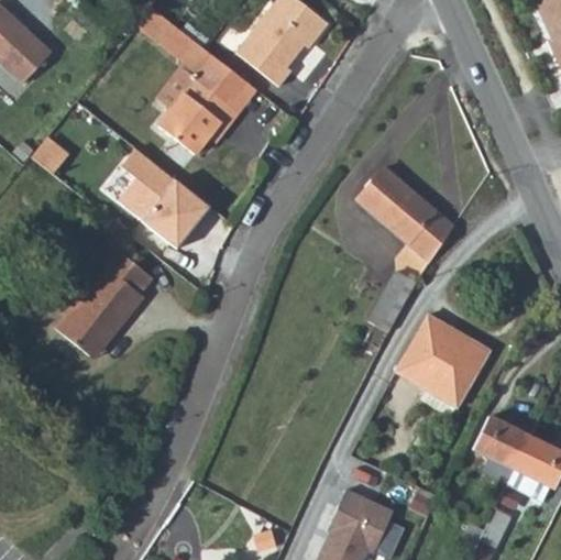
[(57,39),(8,0),(0,0),(0,47),(31,73),(57,39)]
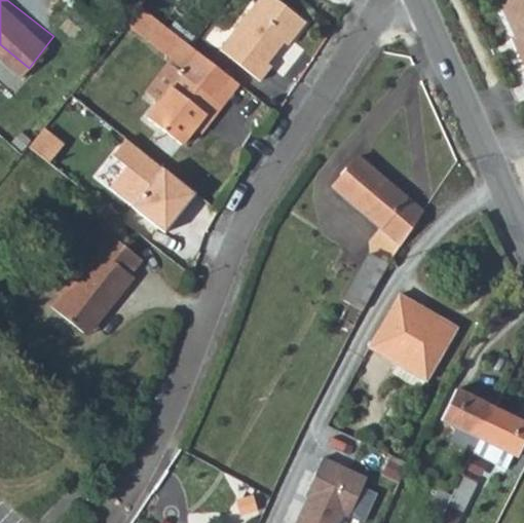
[(259,0),(219,50),(259,82),(270,68),(266,65),(283,44),(287,39),(291,42),(305,25),(274,0),(259,0)]
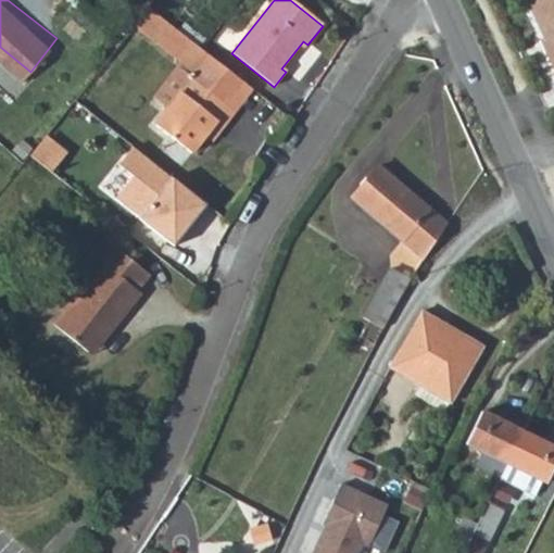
[(531,0),(544,33),(550,30),(553,40),(553,0),(531,0)]
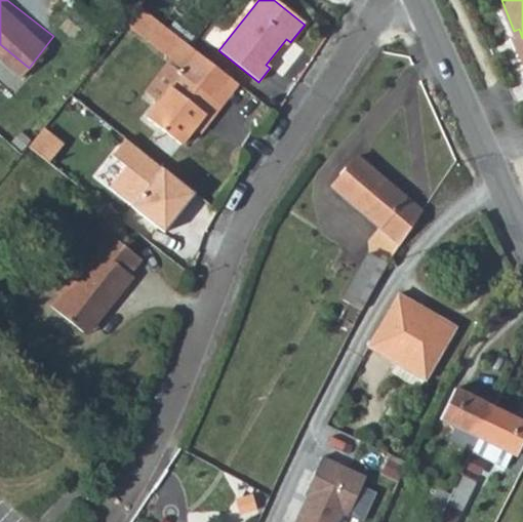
[(214,93),(227,77),(137,5),(126,22),(167,55),(180,67),(155,97),(146,111),(193,150),(206,132),(217,119),(224,124),(235,110),(214,93)]
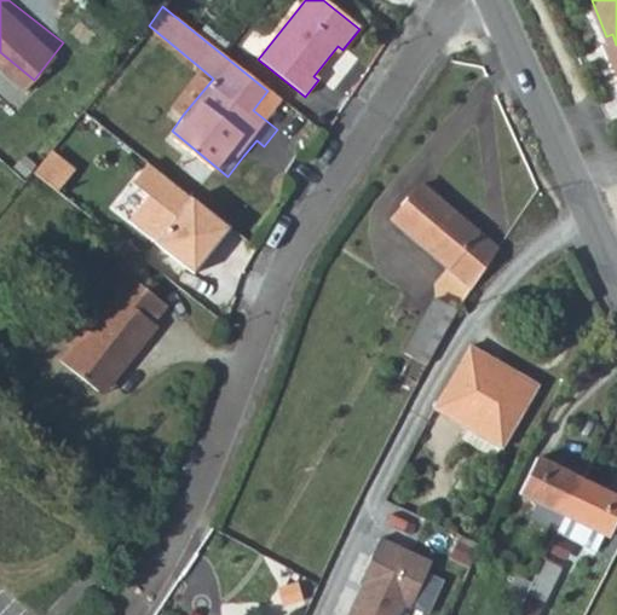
[(616,45),(612,34),(606,36),(603,38),(616,74),(616,45)]
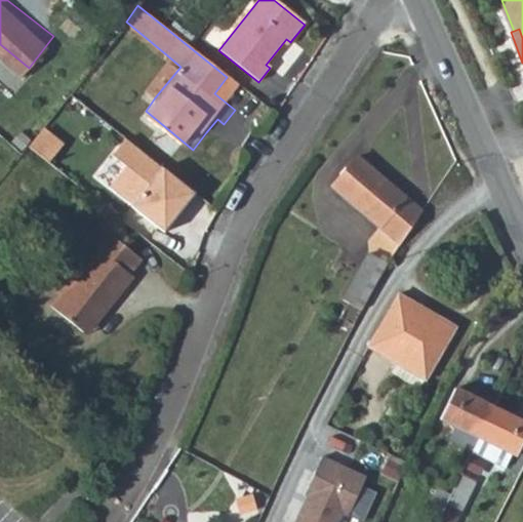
[(286,39),(282,44),(286,47),(290,42),(286,39)]
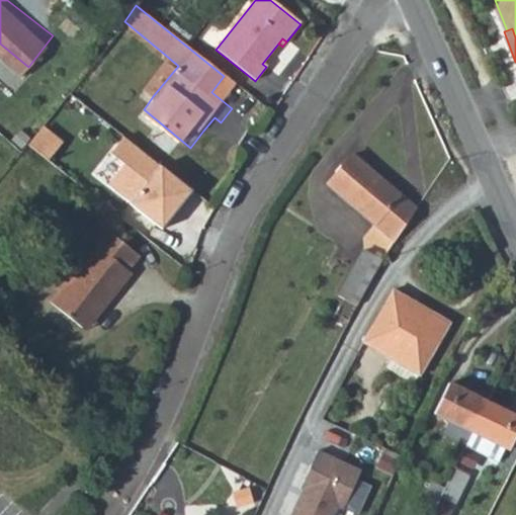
[(140,86),(153,96),(178,66),(165,55),(140,86)]
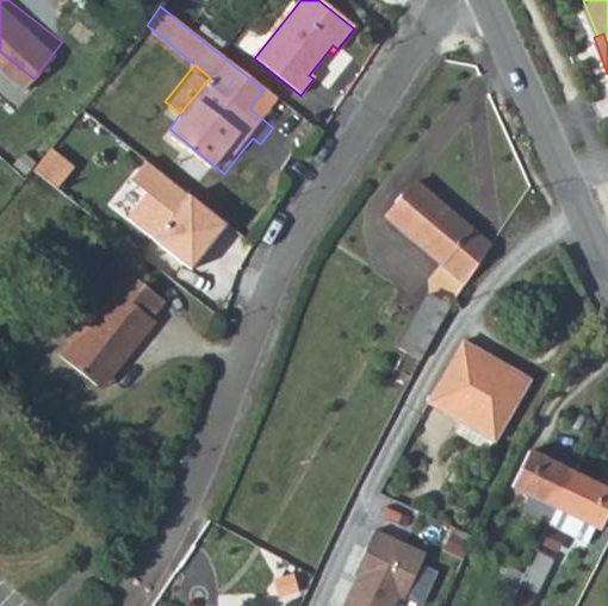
[(289,108),(264,89),(249,108),(273,127),(289,108)]
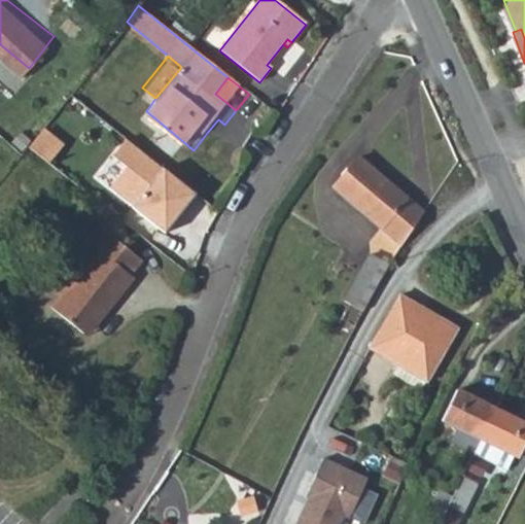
[(213,138),(224,125),(218,119),(207,133),(213,138)]
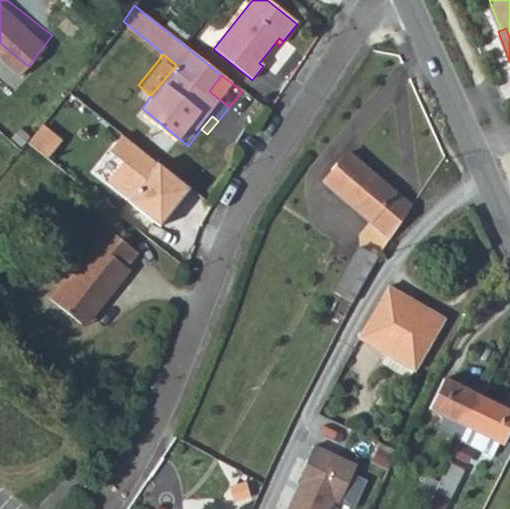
[(40,124),(27,140),(48,156),(60,141),(40,124)]
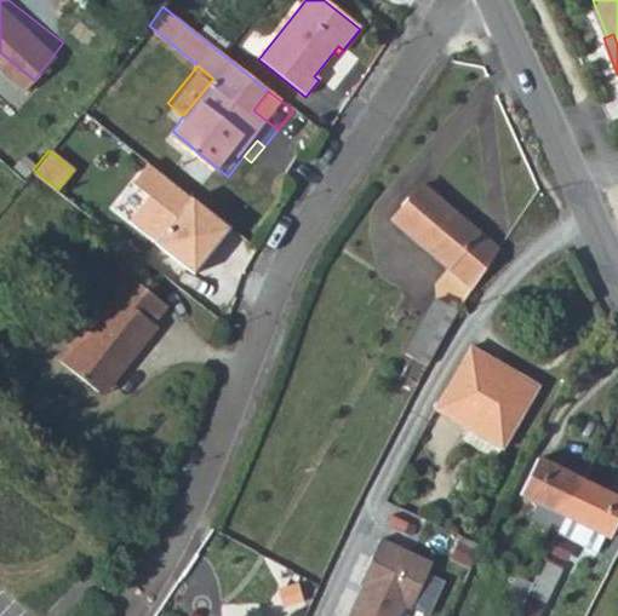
[(232,226),(149,161),(133,182),(149,194),(129,219),(158,241),(156,242),(194,272),(213,248),(232,226)]
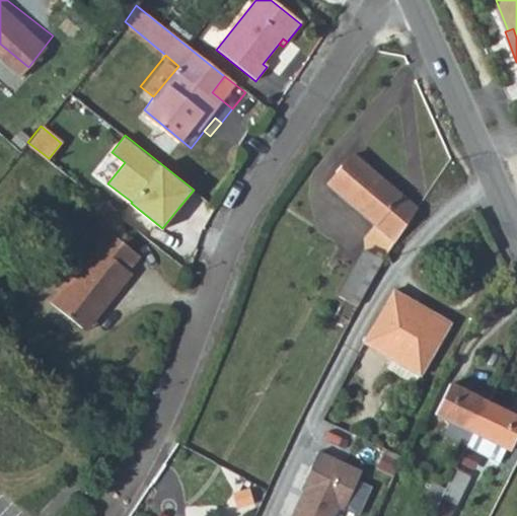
[(95,172),(107,183),(125,162),(112,152),(95,172)]
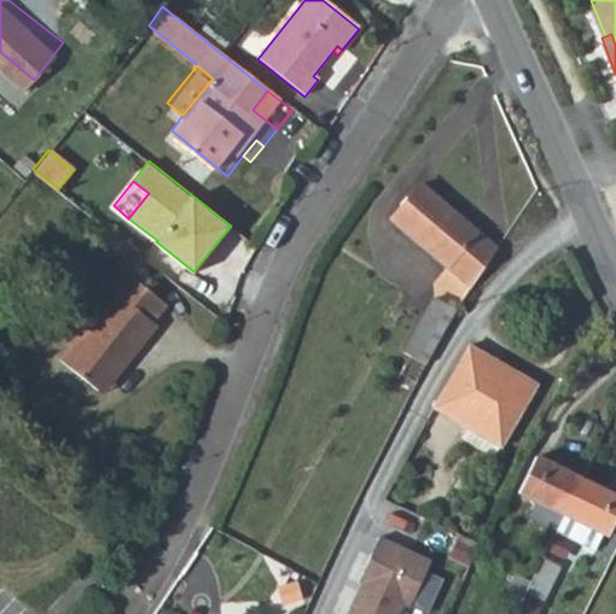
[(393,218),(471,286),(497,246),(422,182),(393,218)]
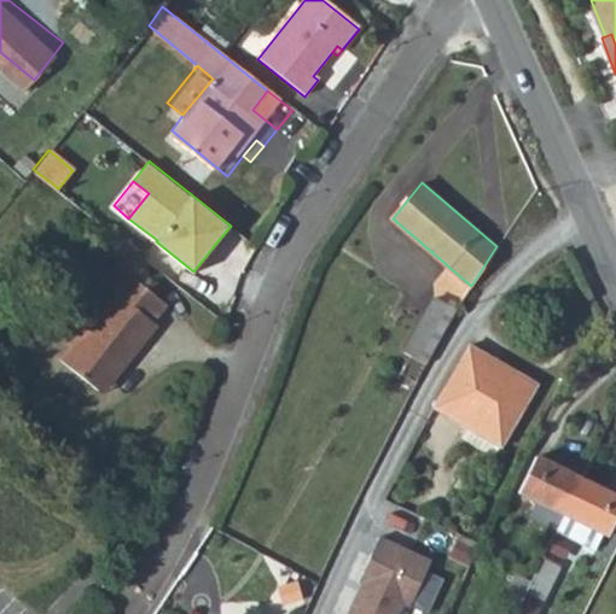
[(160,300),(120,273),(106,292),(110,294),(80,337),(76,334),(56,358),(96,387),(120,355),(126,357),(151,323),(146,320),(160,300)]
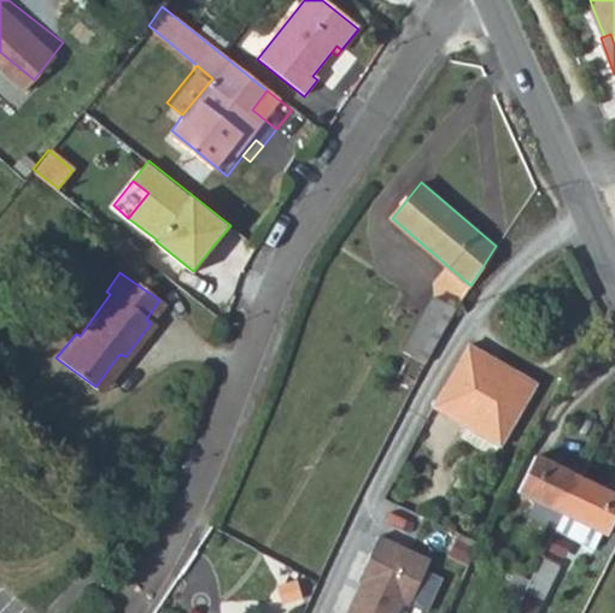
[(458,307),(438,294),(405,348),(426,360),(458,307)]
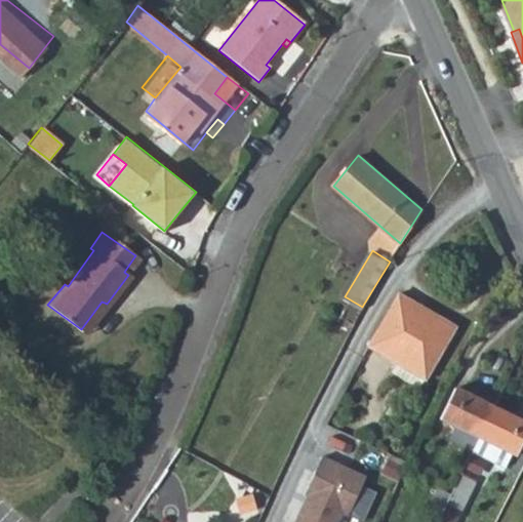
[(455,325),(399,292),(369,345),(383,353),(385,349),(402,358),(394,373),(418,387),(428,373),(455,325)]
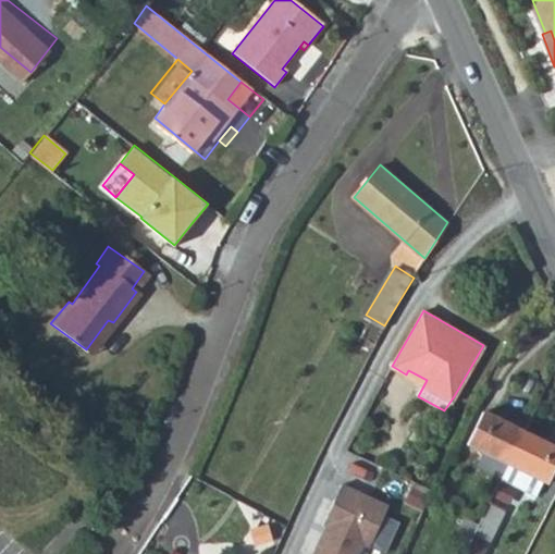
[(90,353),(113,322),(108,320),(86,349),(90,353)]
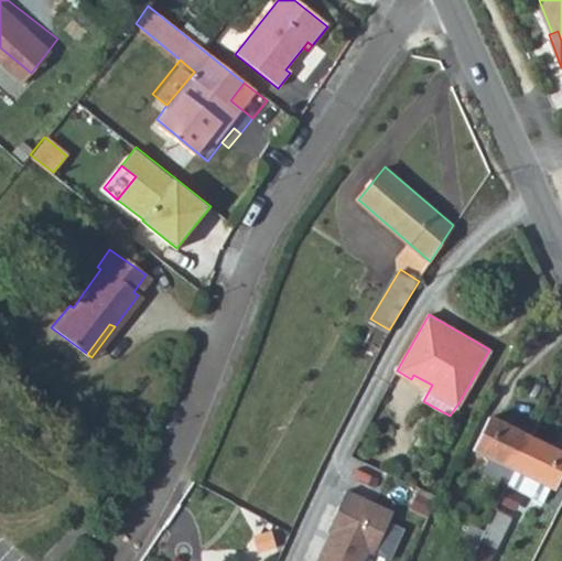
[(500,462),(515,468),(529,439),(509,428),(510,425),(489,416),(473,450),(500,462)]
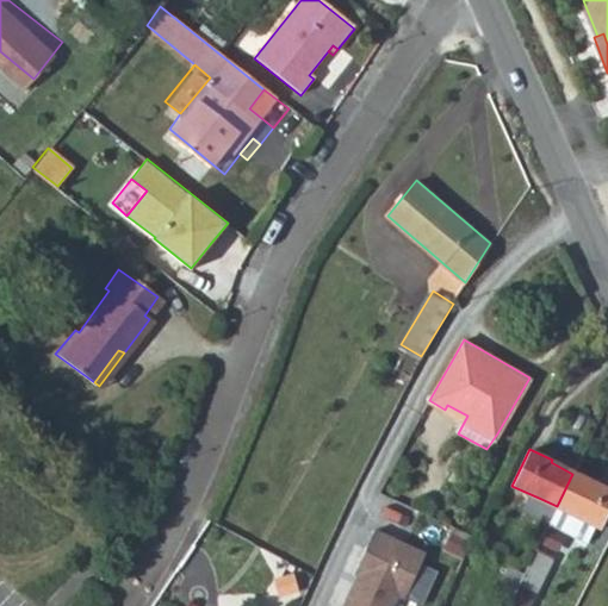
[(594,485),(572,474),(557,506),(595,525),(601,528),(607,513),(607,487),(595,482),(594,485)]
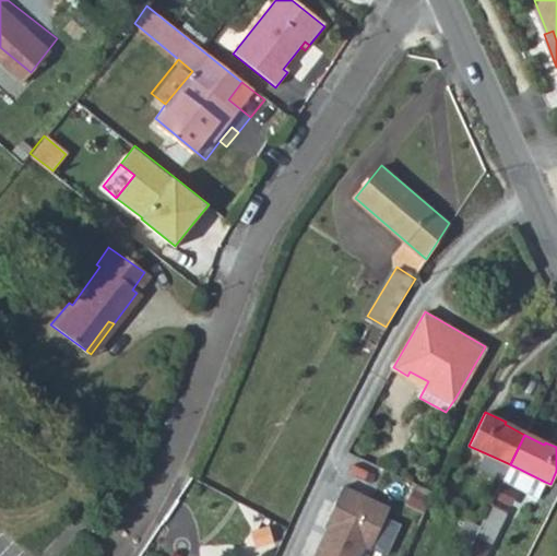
[(488,473),(502,480),(510,464),(496,458),(488,473)]
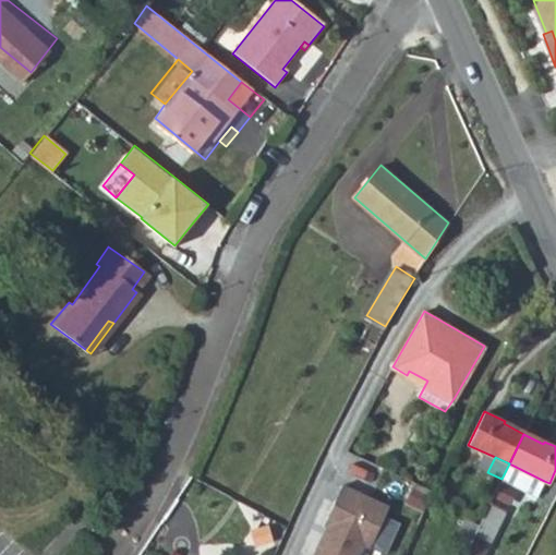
[(536,497),(544,481),(509,463),(502,479),(536,497)]
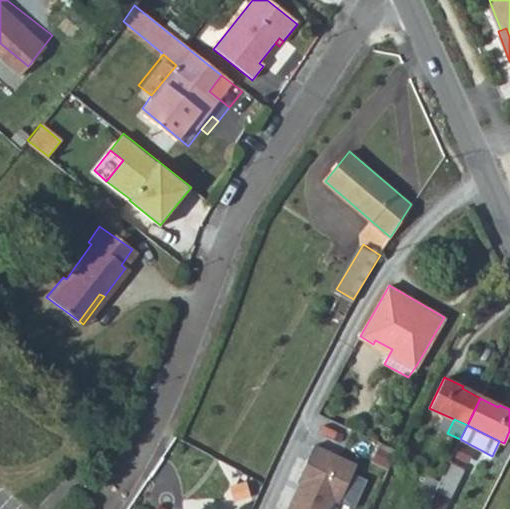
[(361,460),(318,440),(301,477),(303,478),(289,508),(291,508),(331,508),(339,495),(343,497),(361,460)]
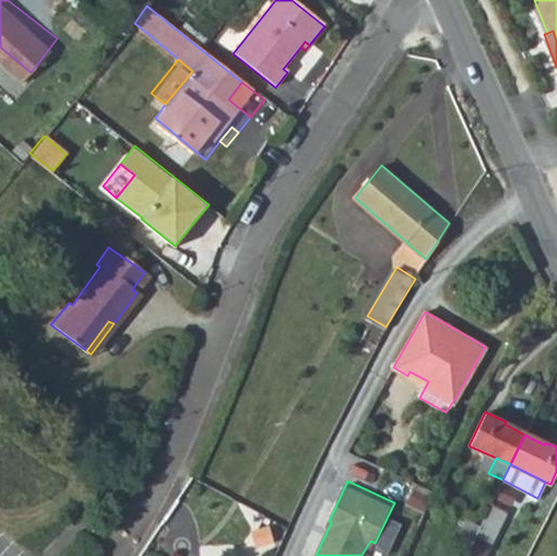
[(486,555),(508,511),(492,504),(480,528),(465,555),(486,555)]
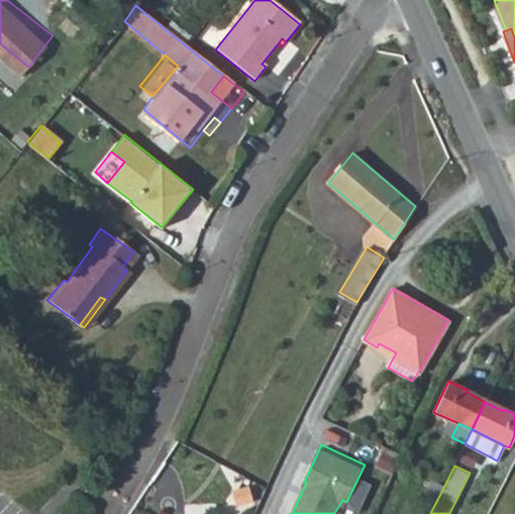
[(431,482),(416,513),(417,513),(430,513),(443,488),(431,482)]
